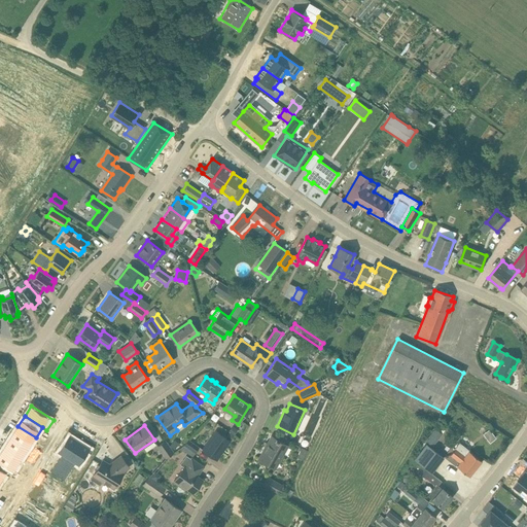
[(36,437),(18,426),(10,437),(29,449),(36,437)]
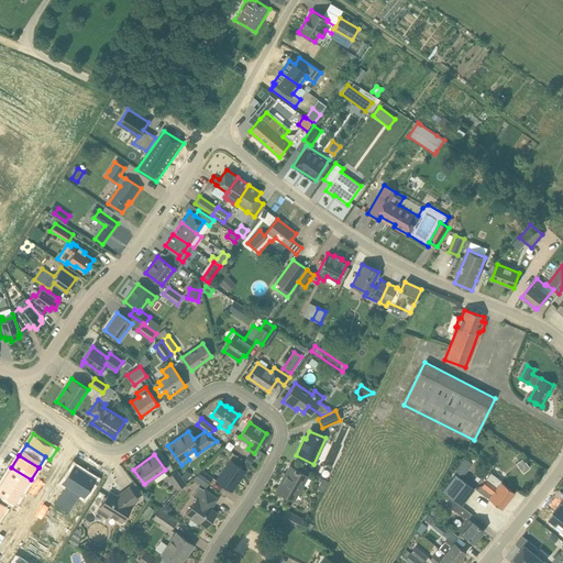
[(455,471),(462,476),(473,463),(465,457),(455,471)]
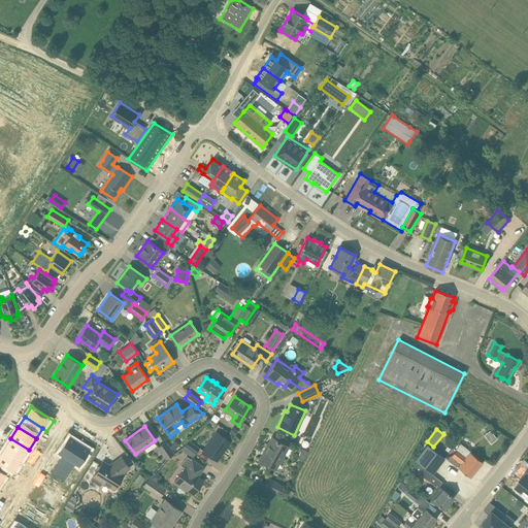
[(203,451),(218,460),(230,441),(217,432),(203,451)]
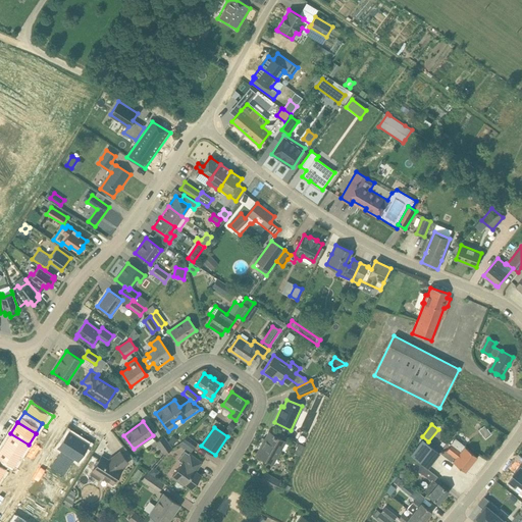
[(79,437),(68,430),(57,448),(61,450),(51,467),(57,471),(79,437)]
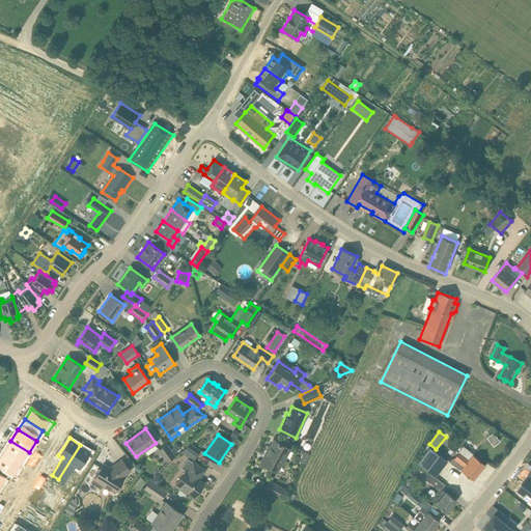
[(275,441),(268,452),(267,452),(260,462),(277,471),(290,449),(274,440),(273,440),(275,441)]
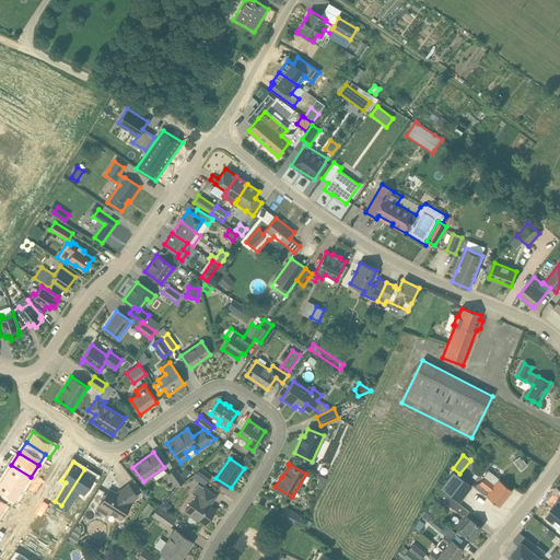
[(11,465),(3,477),(23,489),(31,477),(11,465)]
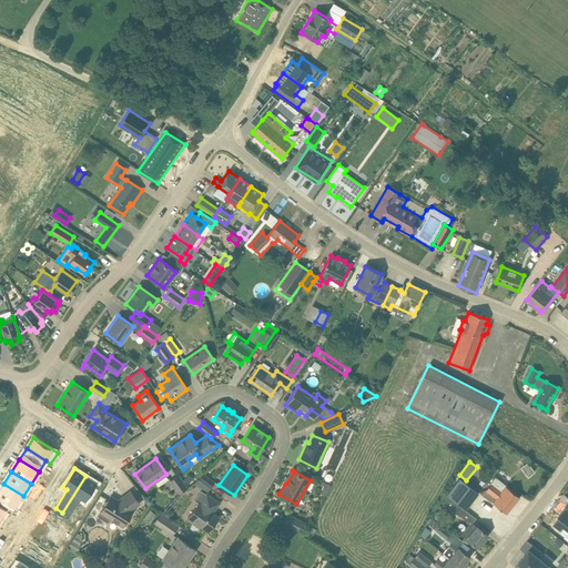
[(199,480),(211,488),(215,482),(203,474),(199,480)]
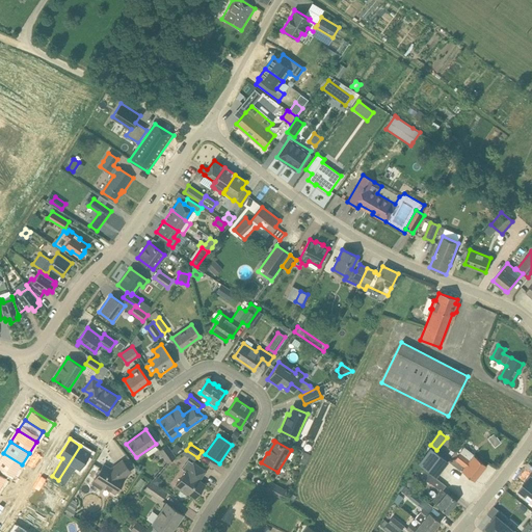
[(159,450),(168,462),(176,457),(166,445),(159,450)]
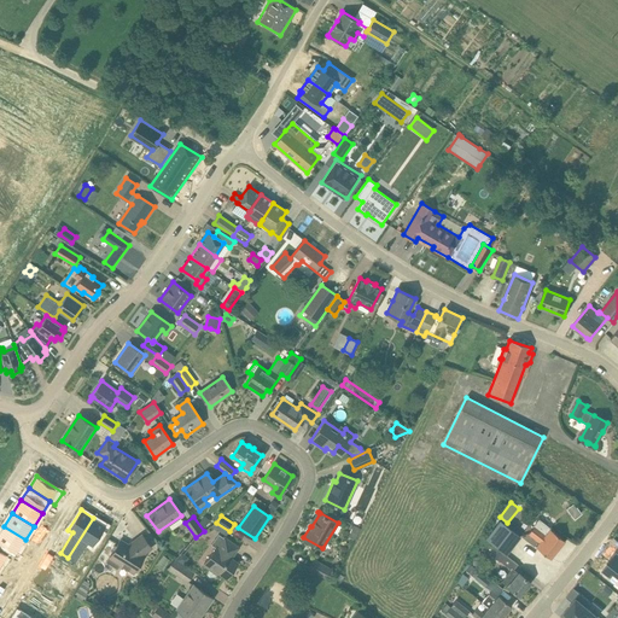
[(105,525),(93,518),(68,558),(75,563),(88,542),(93,546),(105,525)]
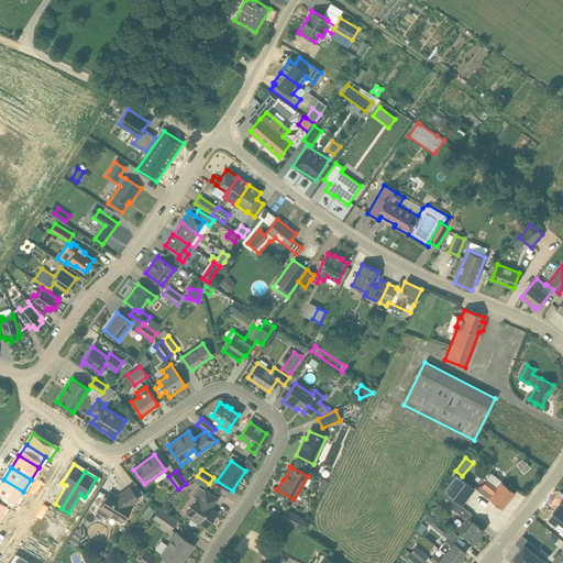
[(443,490),(461,505),(474,488),(455,474),(443,490)]
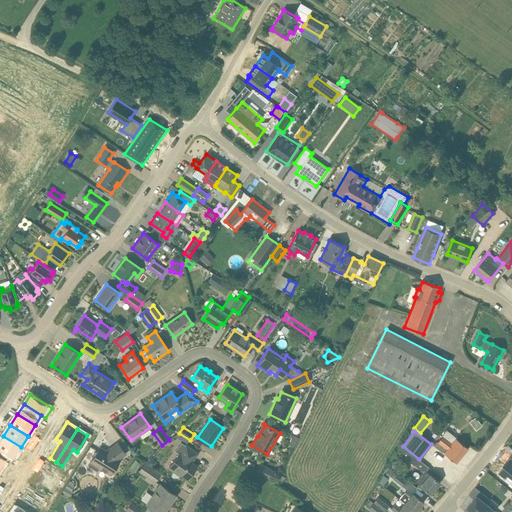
[(443,435),(438,442),(447,449),(444,453),(456,462),(468,448),(455,438),(446,431),(443,435)]
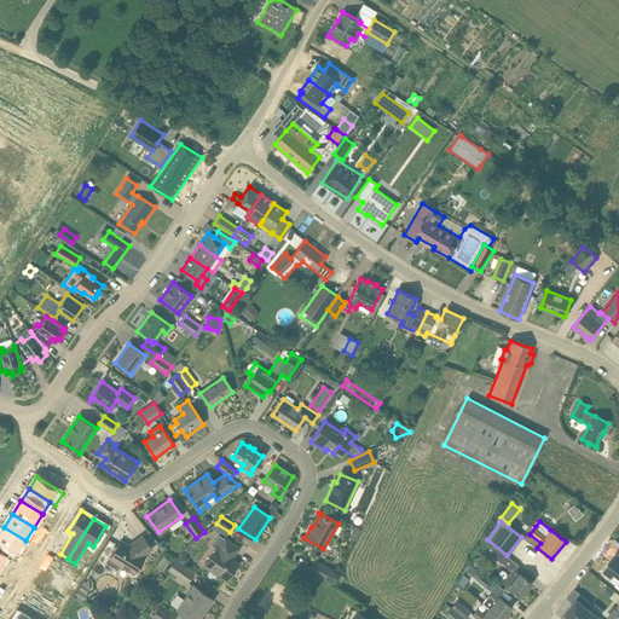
[(25,541),(4,527),(0,532),(0,544),(16,555),(25,541)]
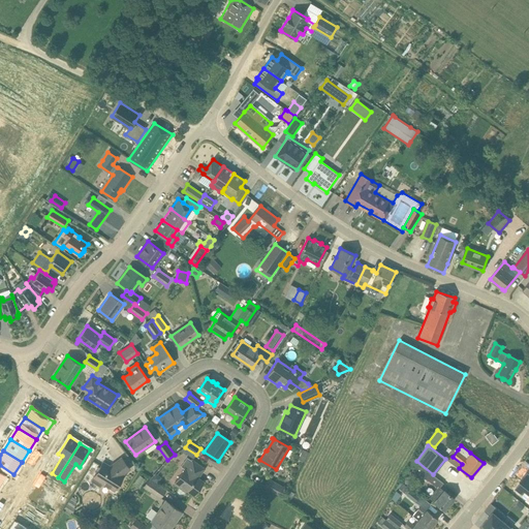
[(114,464),(111,466),(103,462),(93,477),(115,491),(124,474),(123,474),(130,469),(121,458),(114,463),(114,464)]
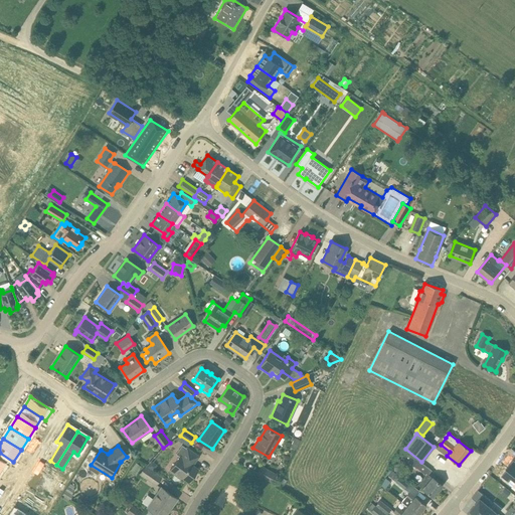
[(194,463),(199,456),(191,450),(187,448),(181,457),(180,456),(170,471),(175,474),(176,473),(189,482),(198,469),(191,465),(193,462),(194,463)]
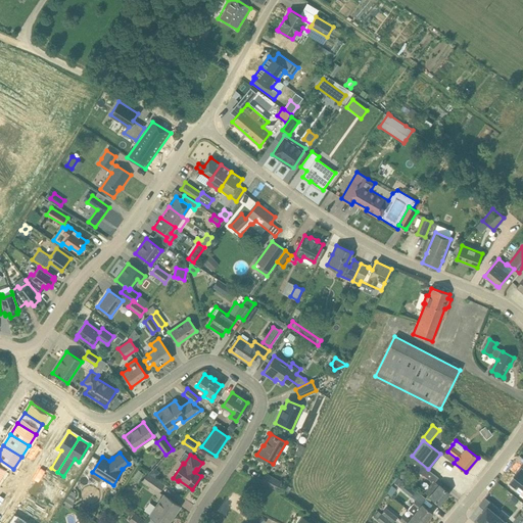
[(408,464),(423,475),(427,469),(413,458),(408,464)]
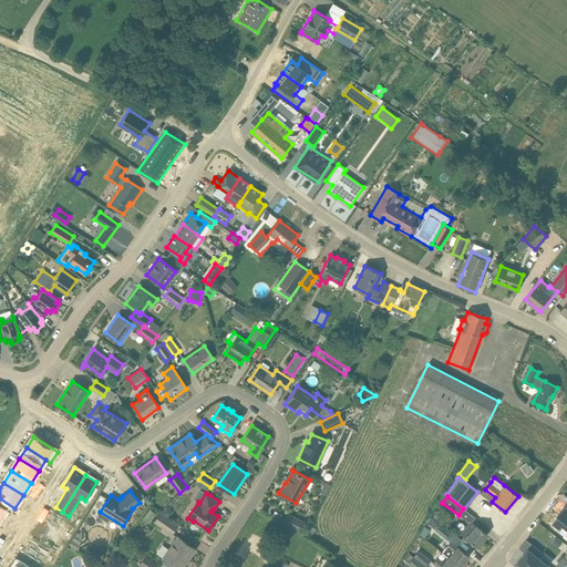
[(566,508),(565,508),(554,523),(566,533),(566,508)]
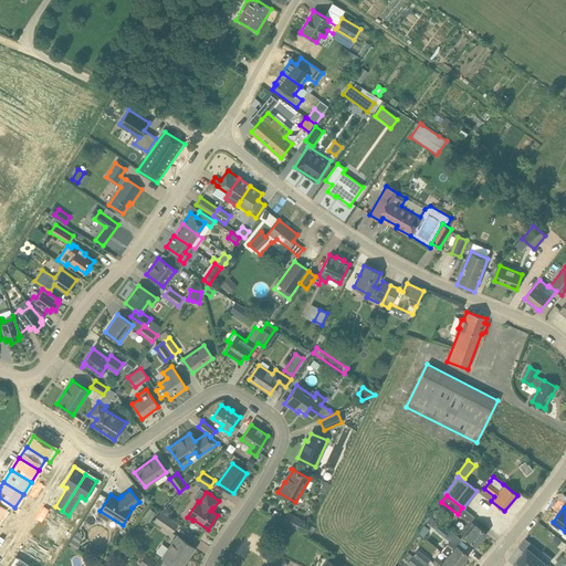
[(154,521),(171,533),(177,524),(159,512),(154,521)]
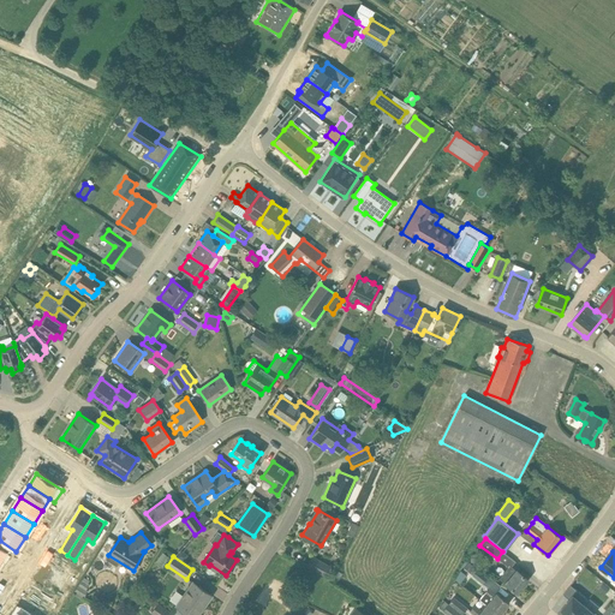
[(308,566),(324,575),(329,566),(312,556),(308,566)]
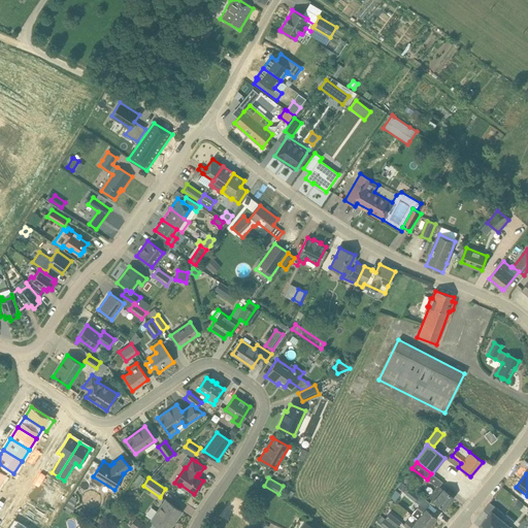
[(402,483),(398,488),(405,494),(409,489),(409,488),(402,483)]
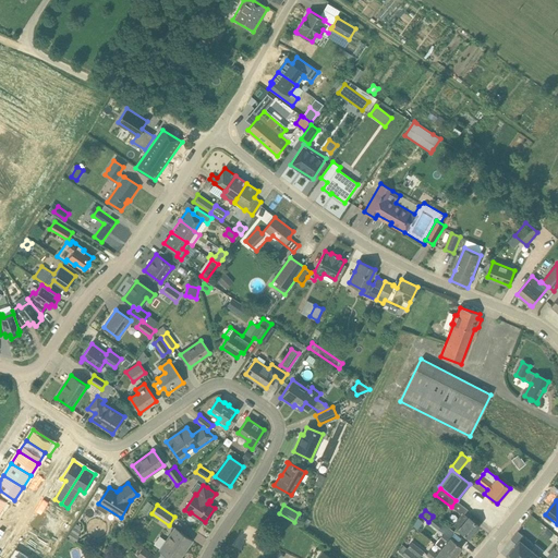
[(452,524),(469,537),(478,525),(469,517),(468,518),(462,512),(452,524)]
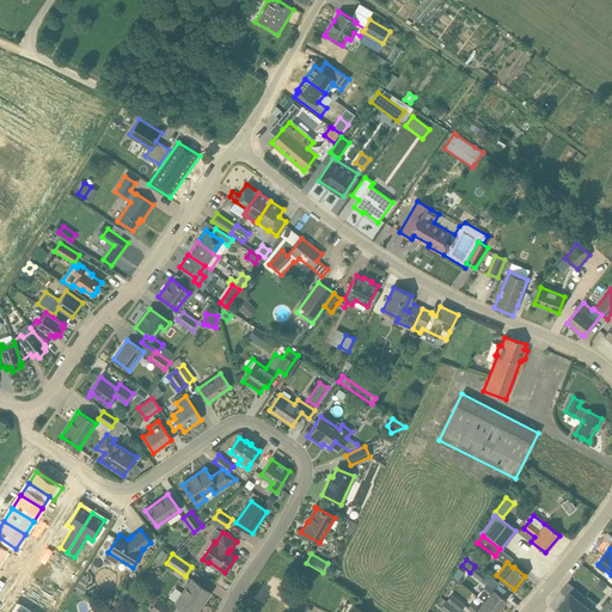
[(470,573),(481,581),(485,575),(475,567),(470,573)]
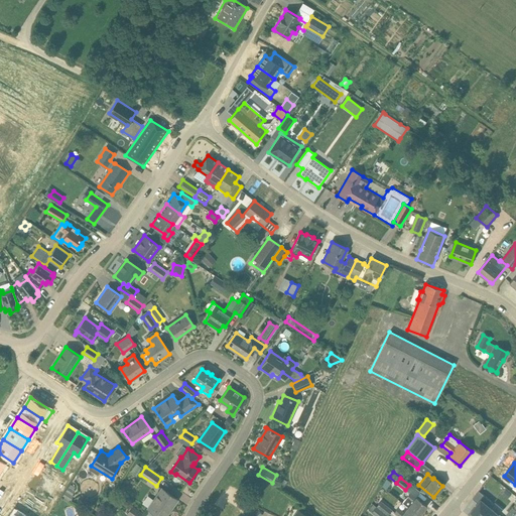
[(148,508),(158,515),(165,515),(177,500),(161,489),(148,508)]
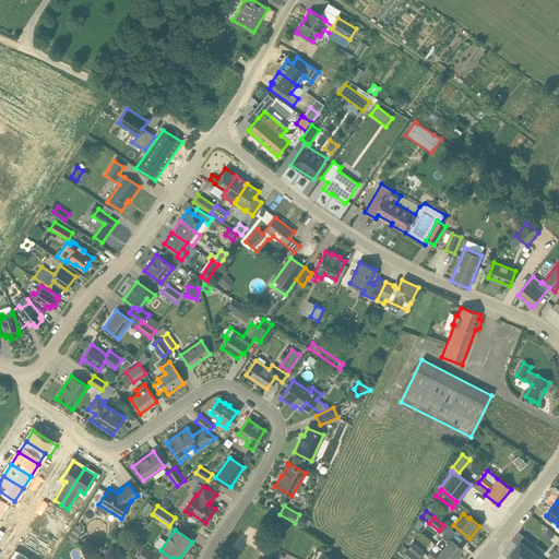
[(518,545),(511,554),(516,558),(523,558),(532,549),(535,545),(519,532),(512,540),(518,545)]
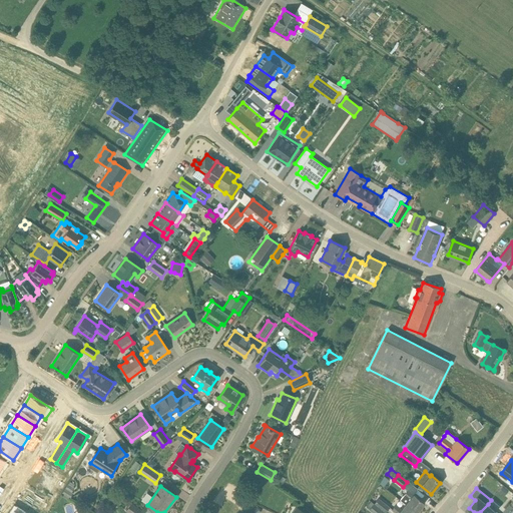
[(405,504),(416,512),(425,503),(414,494),(413,494),(408,490),(404,495),(400,500),(405,504)]
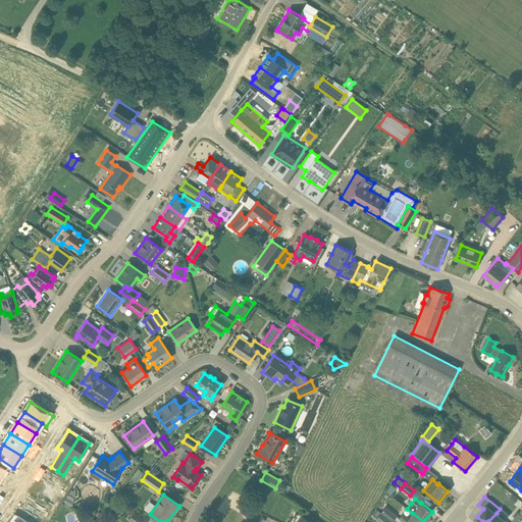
[(385,507),(380,513),(392,521),(397,516),(385,507)]
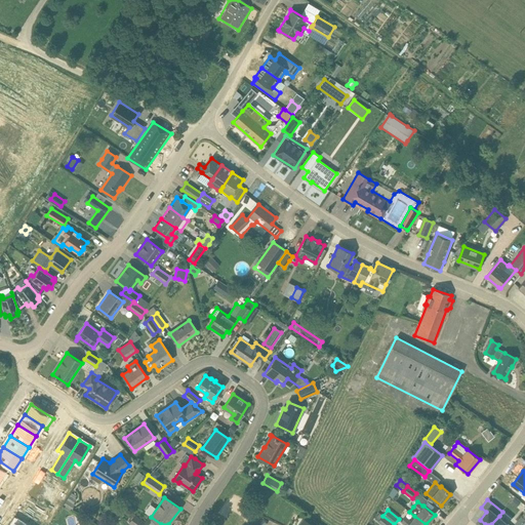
[(19,524),(14,522),(17,518),(10,513),(3,524),(4,524),(19,524)]
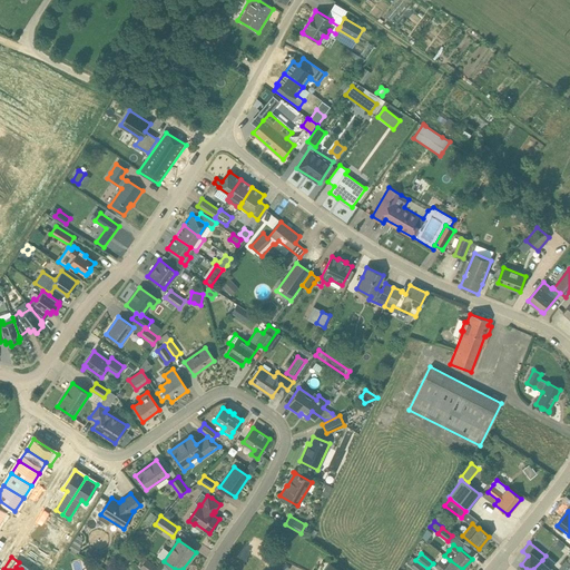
[(426,569),(428,569),(415,560),(412,557),(406,563),(411,567),(415,569),(426,569)]
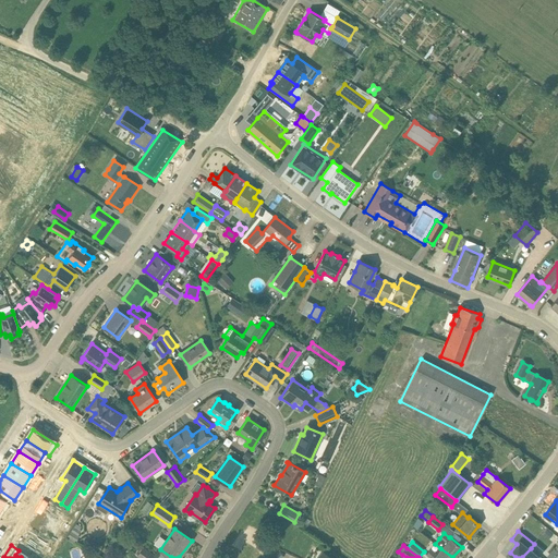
[(137,555),(141,557),(156,557),(143,548),(137,555)]
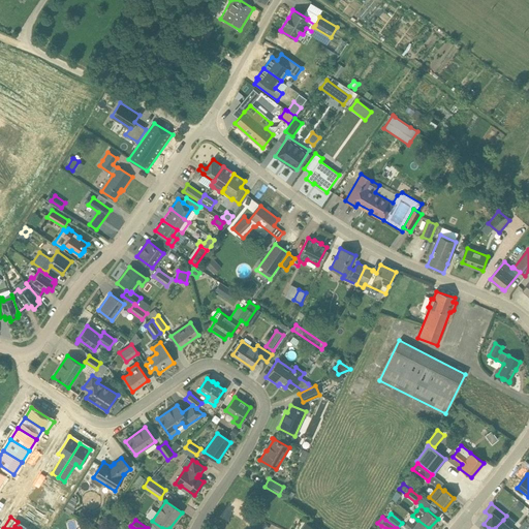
[(429,528),(417,520),(413,525),(408,521),(404,525),(408,528),(429,528)]
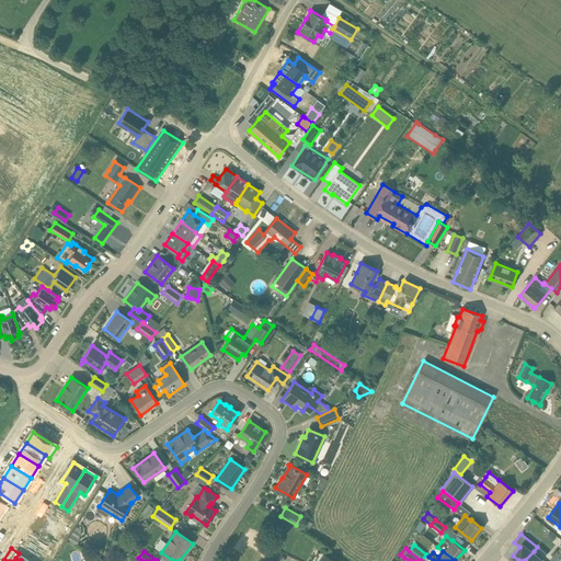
[(534,551),(525,560),(541,560),(544,559),(534,551)]
